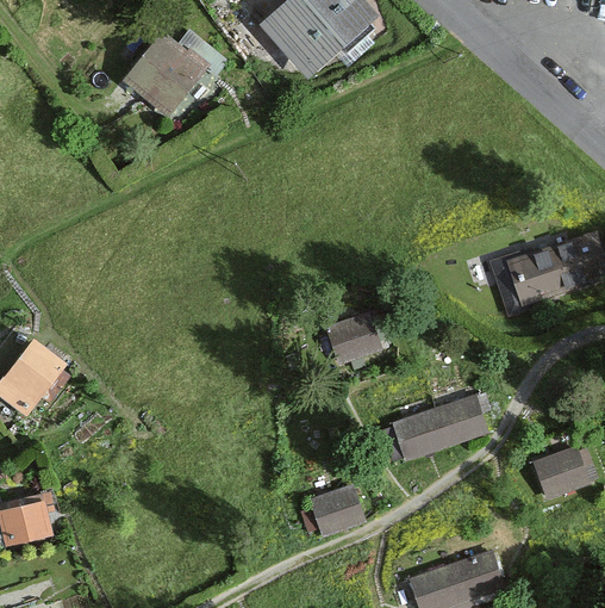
[(379,16),(365,0),(289,0),(262,26),(310,79),(379,16)]
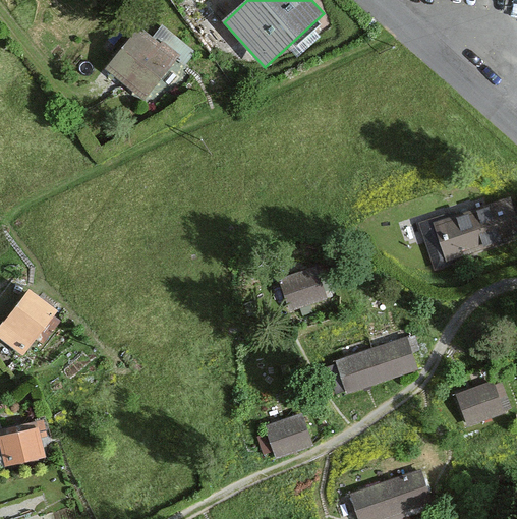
[(177,54),(136,24),(104,69),(145,99),(177,54)]
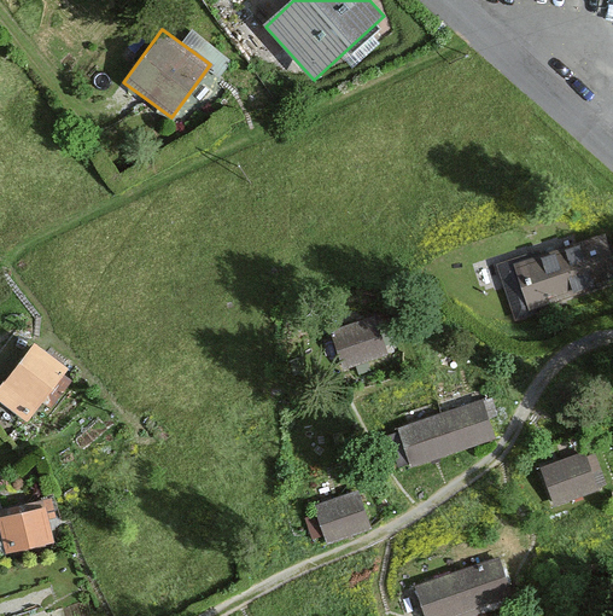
[(612,255),(606,234),(513,265),(526,307),(612,278),(612,255)]
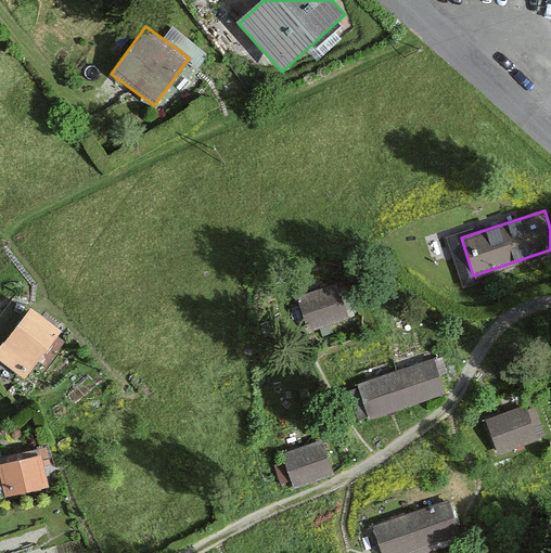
[(344,281),(307,294),(317,323),(355,310),(344,281)]
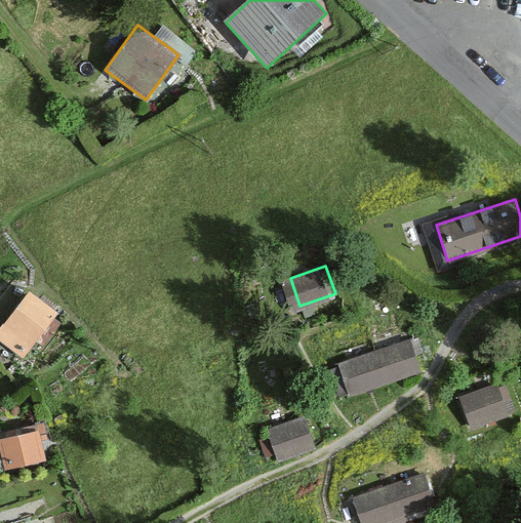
[(53,314),(26,293),(0,327),(0,342),(22,358),(53,314)]
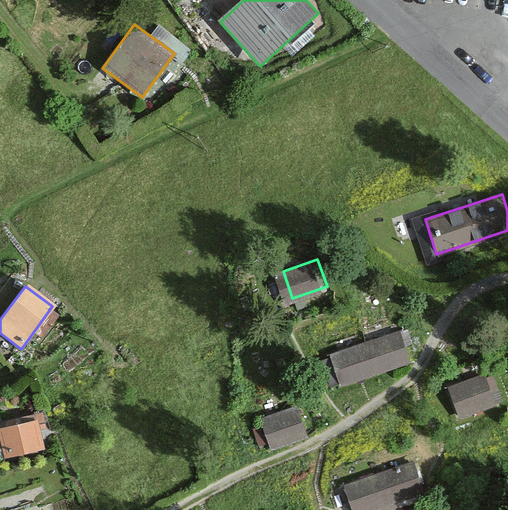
[(411,328),(336,354),(346,384),(421,358),(411,328)]
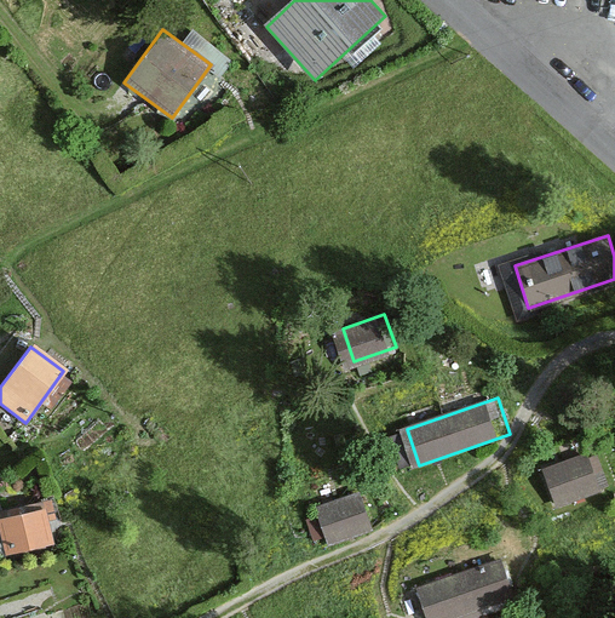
[(590,457),(545,471),(557,507),(614,488),(614,485),(609,469),(596,474),(590,457)]
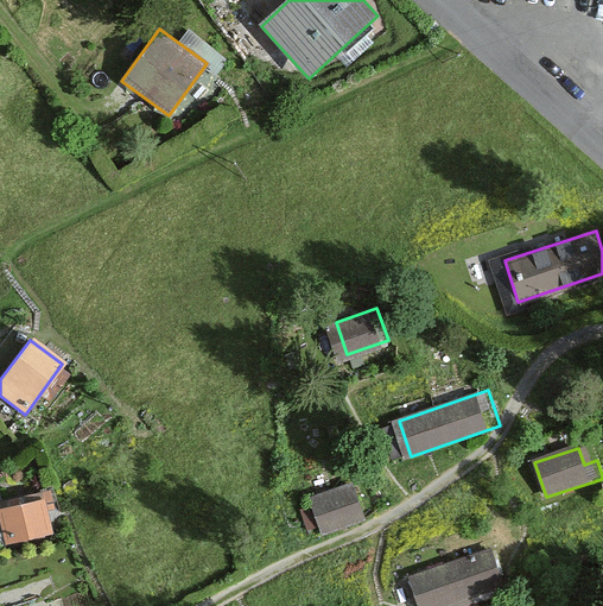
[(355,481),(306,499),(316,525),(365,507),(355,481)]
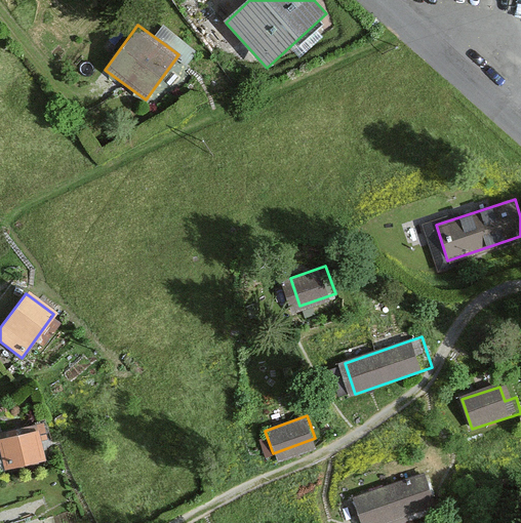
[(44,425),(6,433),(14,468),(51,460),(44,425)]
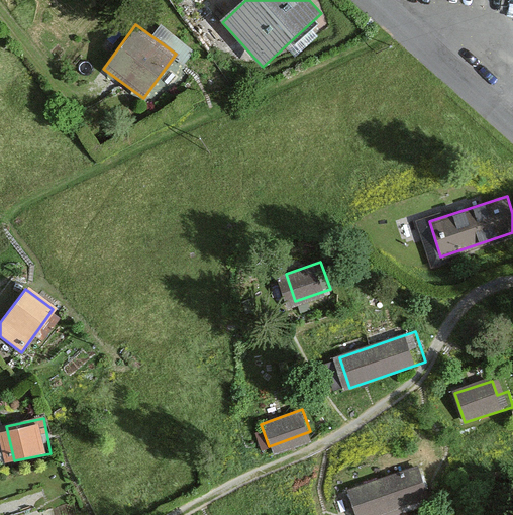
[(419,468),(347,490),(354,514),(376,514),(428,499),(419,468)]
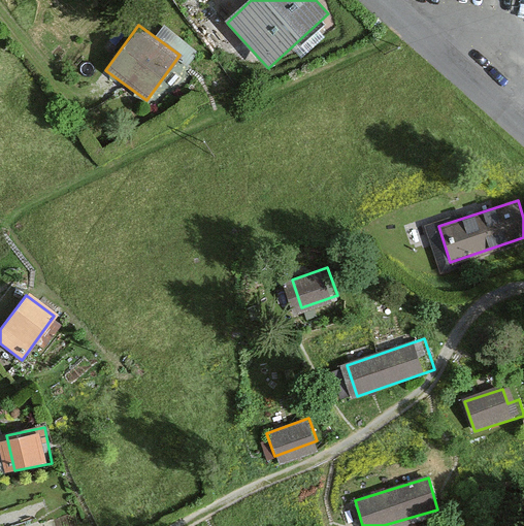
All buildings are outlined.
